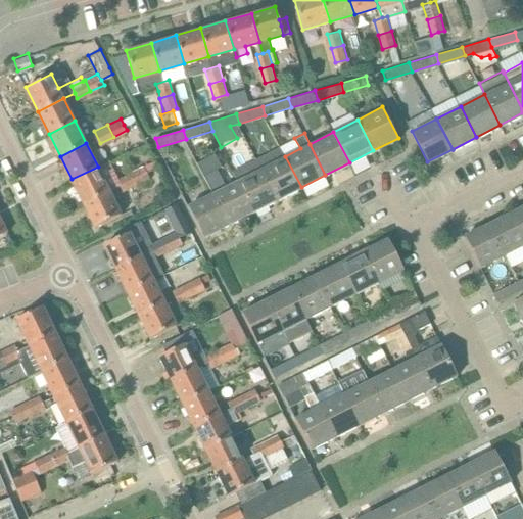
[(279,146),(255,157),(277,199),(301,187),(285,156),(284,156),(279,146)]
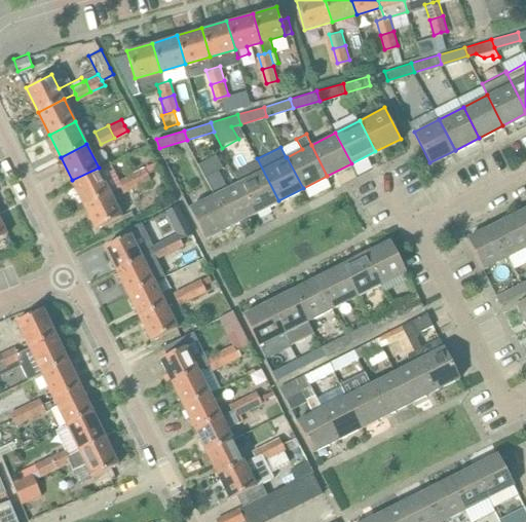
[(255,213),(278,200),(257,158),(233,171),(238,181),(255,213)]
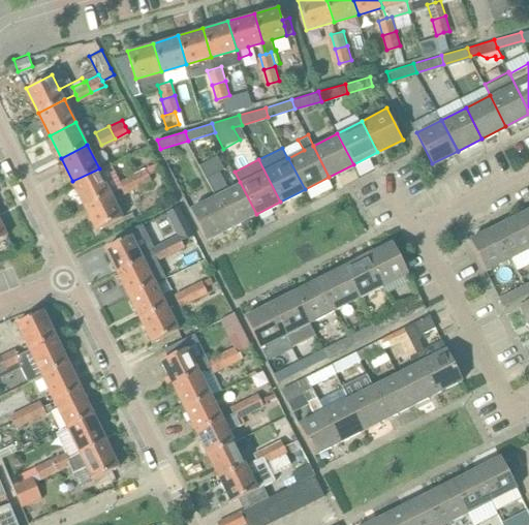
[(158,161),(132,175),(137,184),(151,178),(148,173),(160,166),(158,161)]
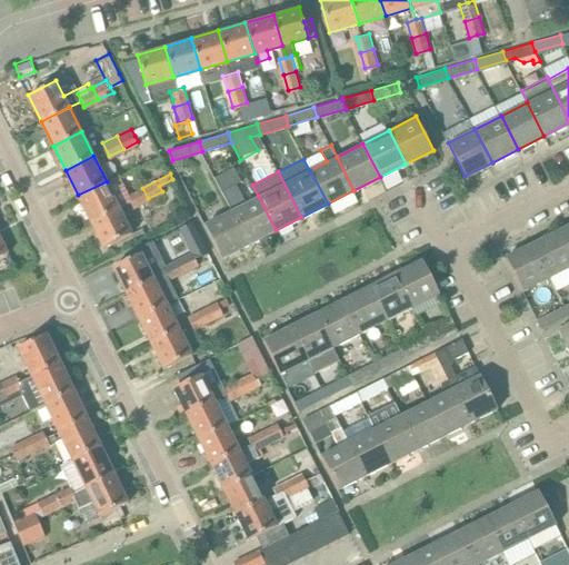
[(131,199),(129,195),(119,175),(107,181),(78,195),(90,220),(119,206),(131,199)]
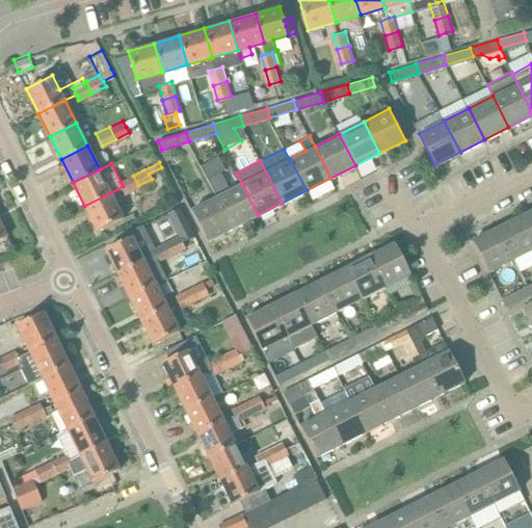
[(207,177),(216,195),(233,228),(258,215),(241,183),(230,189),(220,170),(207,177)]
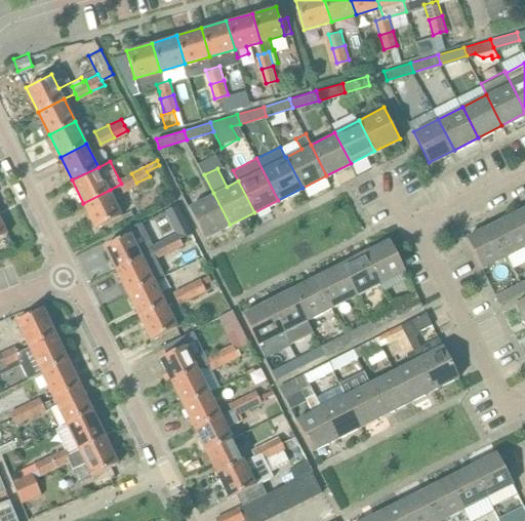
[(131,173),(119,179),(121,184),(123,189),(136,183),(131,173)]
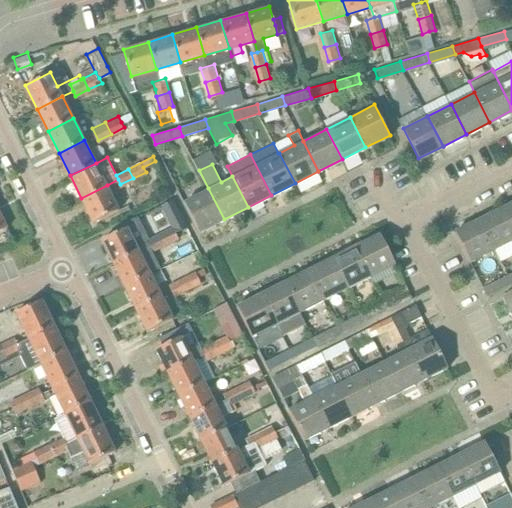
[(118,208),(107,185),(81,198),(93,221),(118,208)]
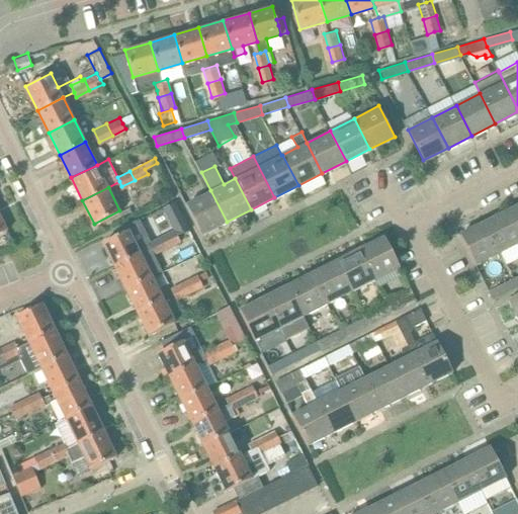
[(201,234),(227,222),(210,190),(186,203),(201,234)]
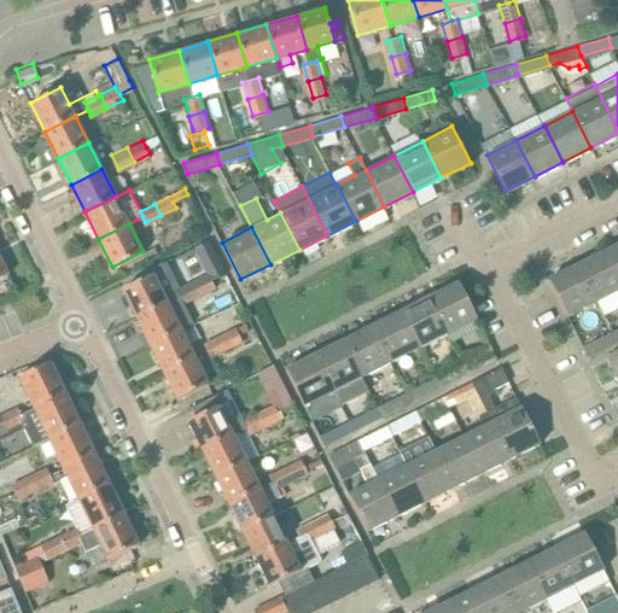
[(617,272),(617,241),(606,249),(617,272)]
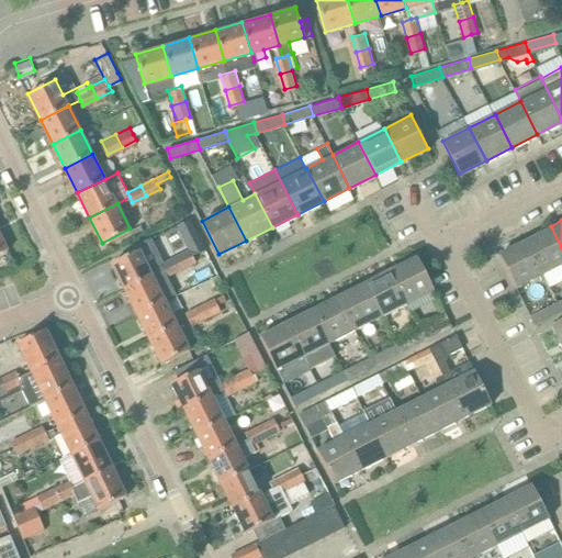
[(561,247),(551,226),(525,240),(542,272),(561,261),(561,247)]
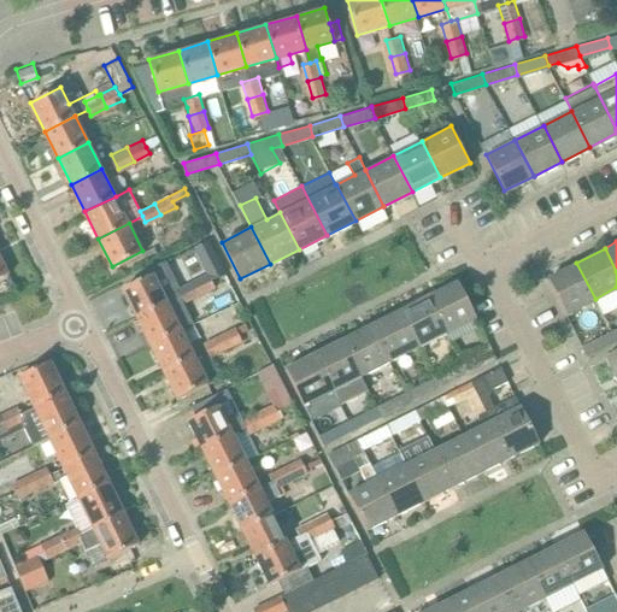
[(566,313),(595,299),(576,263),(548,277),(566,313)]
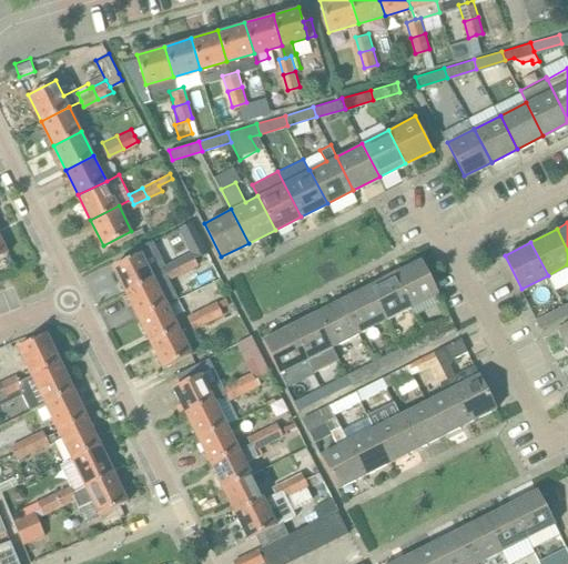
[(191,249),(176,257),(183,270),(198,262),(191,249)]
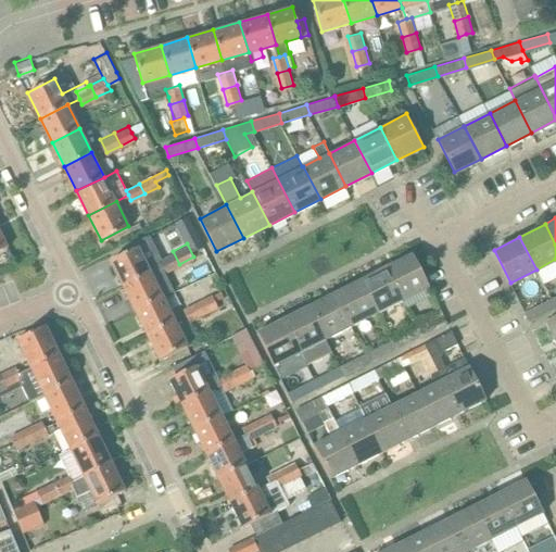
[(111,260),(123,284),(150,271),(138,246),(111,260)]
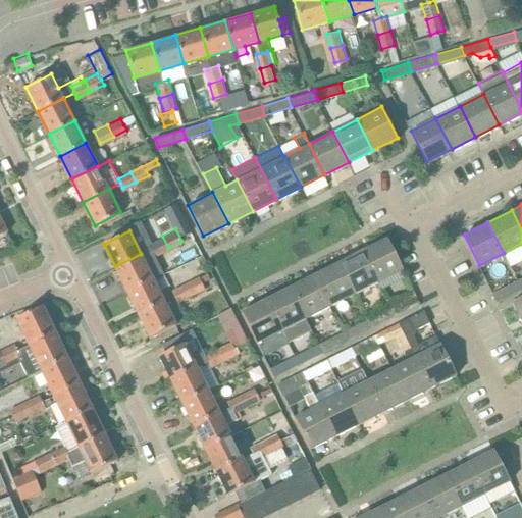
[(168,248),(162,236),(149,243),(155,255),(168,248)]
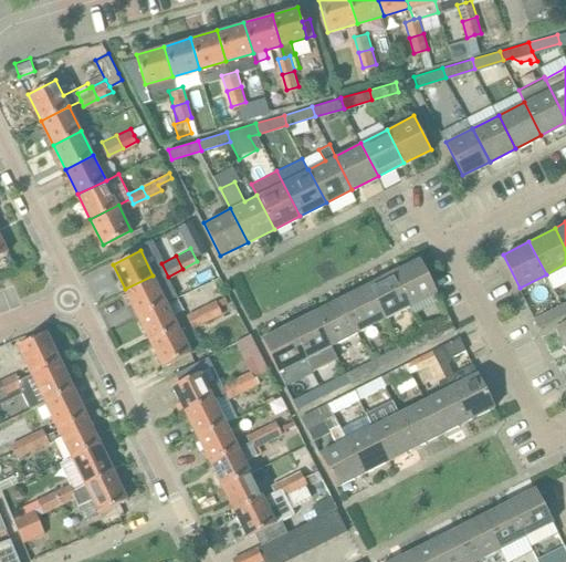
[(420,257),(392,270),(412,309),(420,305),(418,300),(437,290),(420,257)]
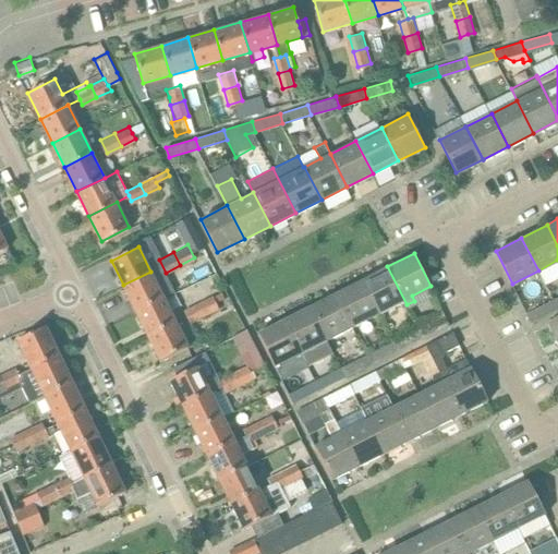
[(407,304),(387,266),(362,279),(378,313),(401,301),(403,306),(407,304)]
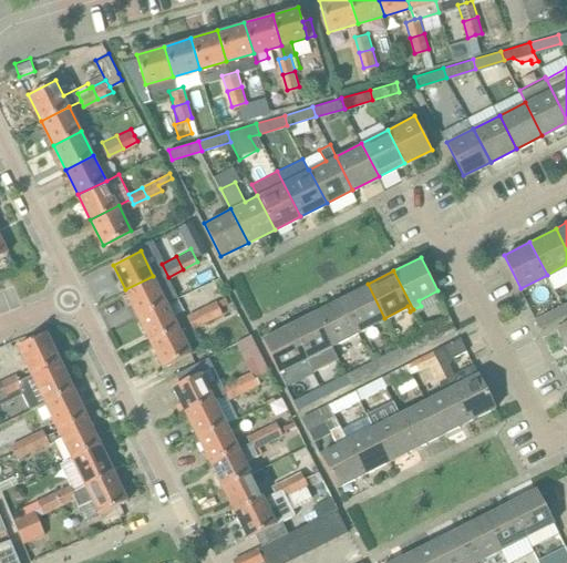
[(125,289),(137,315),(166,302),(153,276),(125,289)]
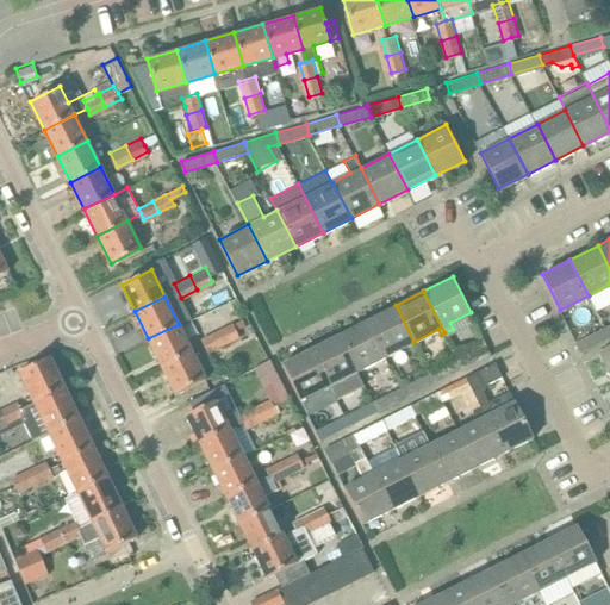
[(385,355),(414,342),(396,305),(367,319),(385,355)]
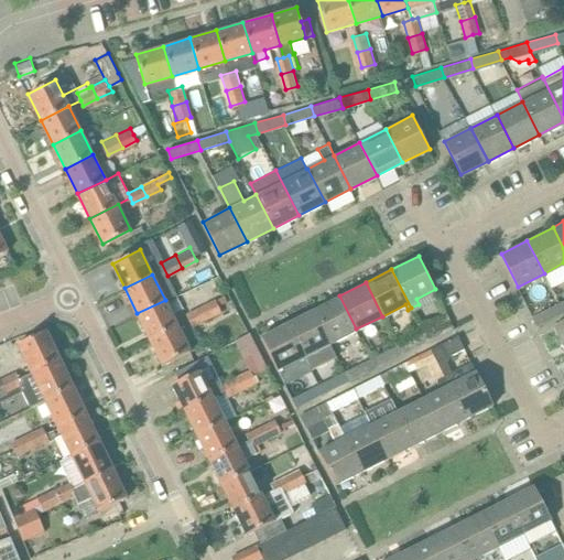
[(176,293),(165,300),(137,313),(150,338),(177,324),(167,303),(176,299),(177,300),(197,290),(194,286),(177,293),(176,293)]
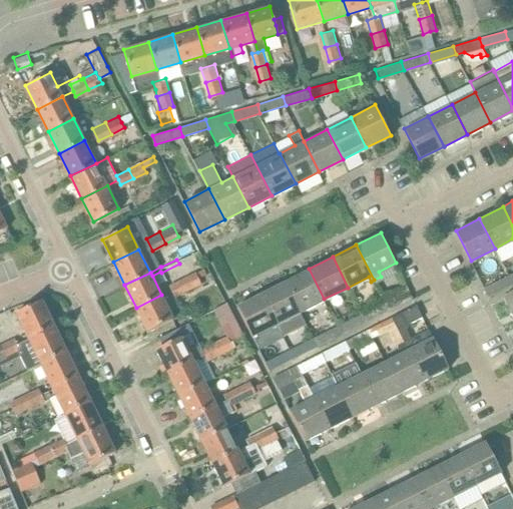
[(305,310),(324,299),(309,269),(286,281),(301,311),(306,322),(310,320),(305,310)]
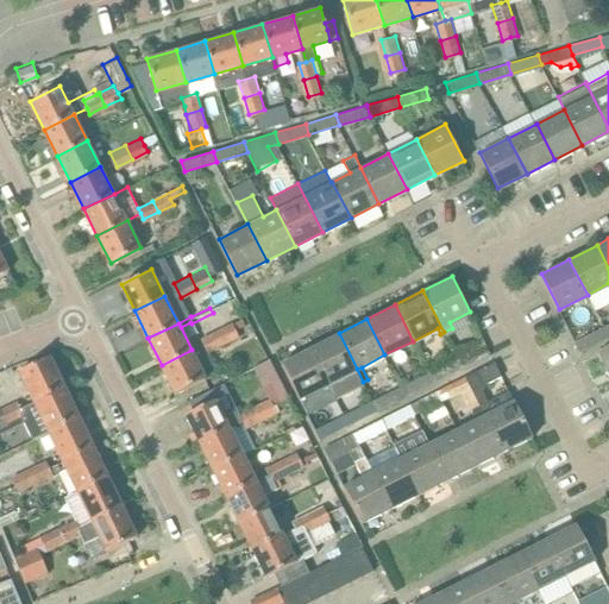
[(232,320),(217,328),(224,343),(239,335),(232,320)]
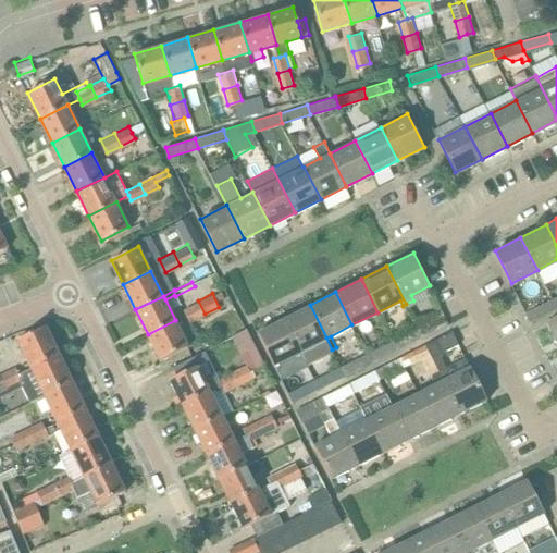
[(555,306),(551,297),(524,310),(530,319),(555,306)]
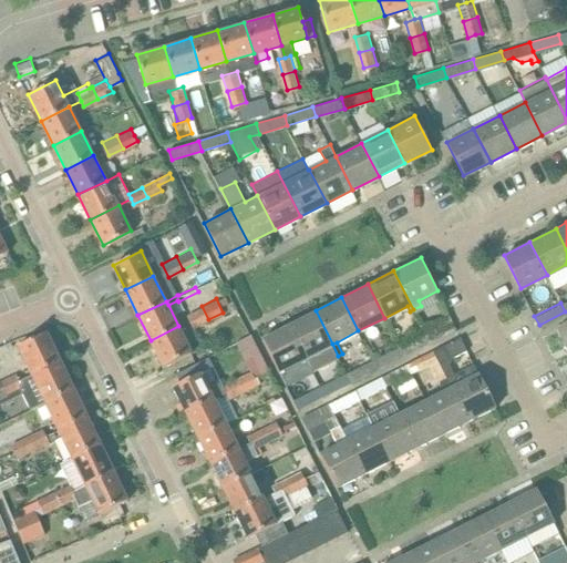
[(193,327),(208,319),(202,306),(186,313),(193,327)]
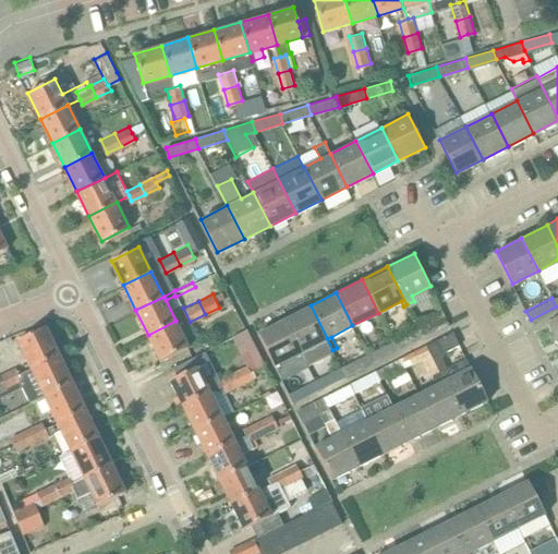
[(301,351),(327,338),(311,305),(284,318),(301,351)]
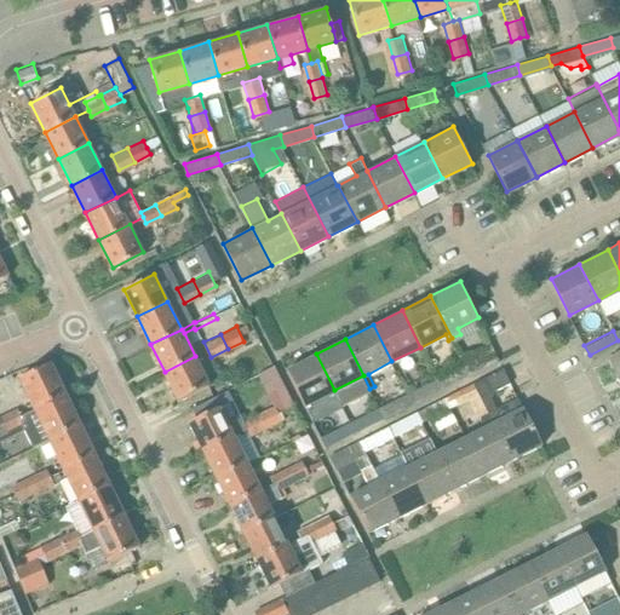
[(460,356),(464,363),(469,373),(499,357),(491,340),(460,356)]
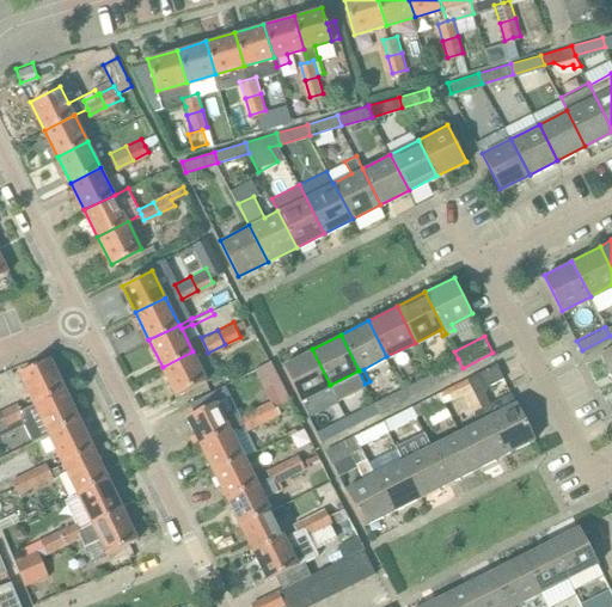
[(611,345),(600,353),(611,375),(611,345)]
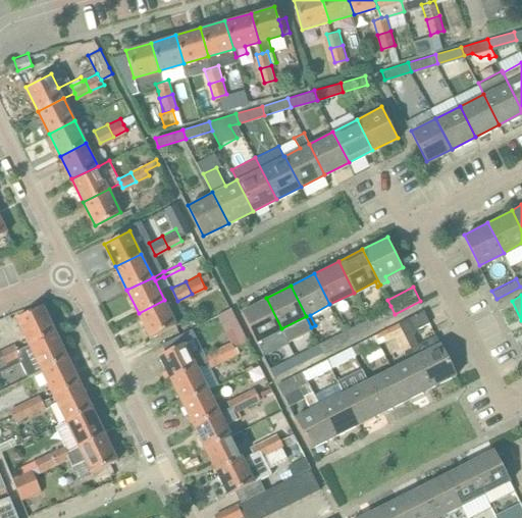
[(281,328),(266,298),(242,310),(257,342),(281,328)]
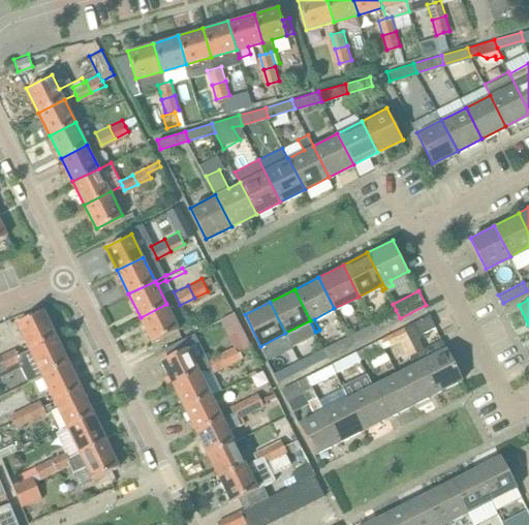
[(178,328),(166,304),(141,317),(152,341),(178,328)]
